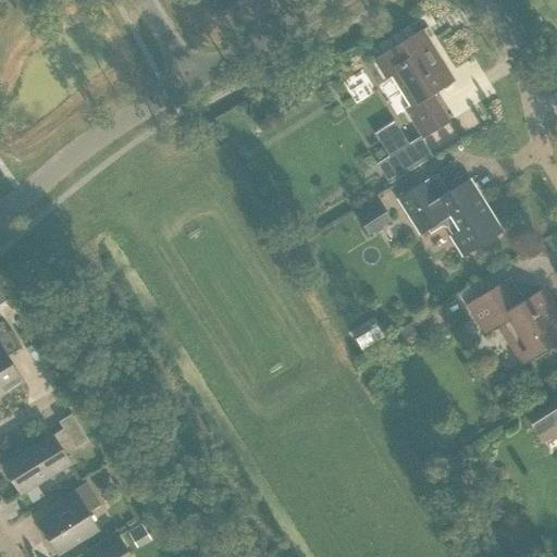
[(386,78),(392,75),(411,107),(406,110),(423,138),(450,122),(433,95),(455,81),(422,29),(374,60),(386,78)]
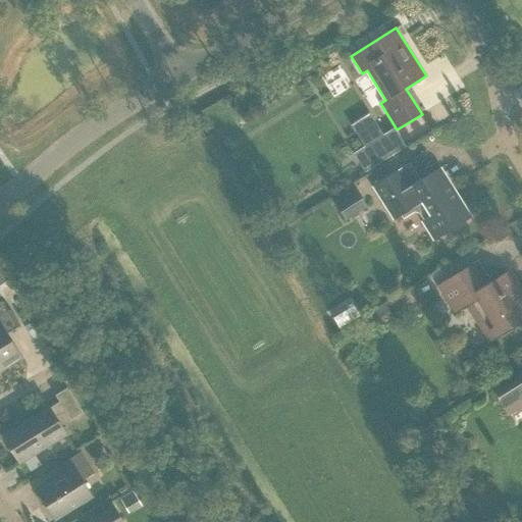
[(370,118),(355,127),(368,149),(356,156),(366,172),(388,158),(378,142),(383,139),(370,118)]
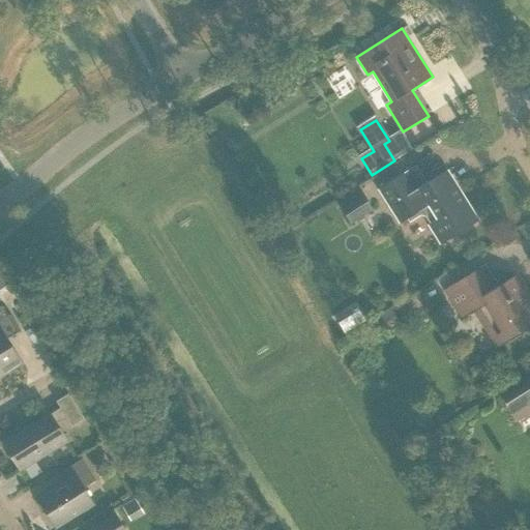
[(441,243),(477,221),(446,170),(425,183),(414,166),(379,187),(401,223),(428,205),(437,218),(429,224),(441,243)]
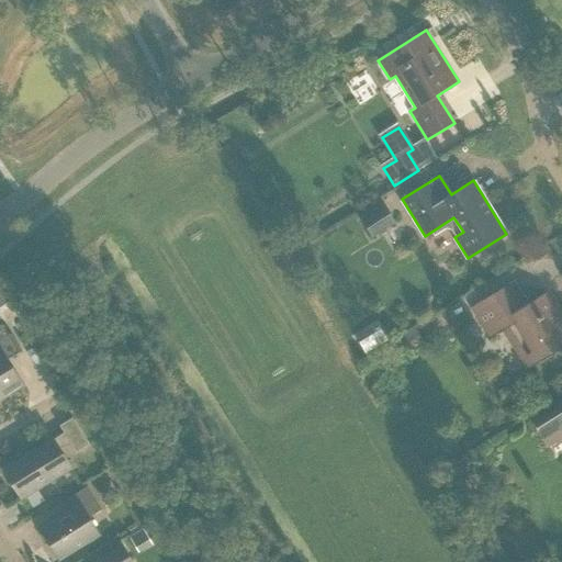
[(381,202),(359,215),(372,236),(394,223),(381,202)]
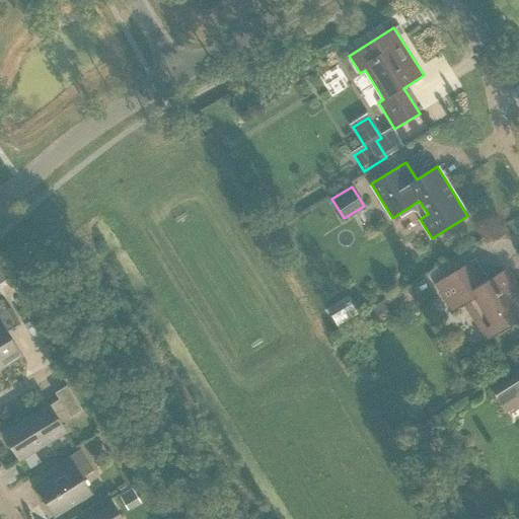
[(23,256),(31,251),(25,243),(17,248),(23,256)]
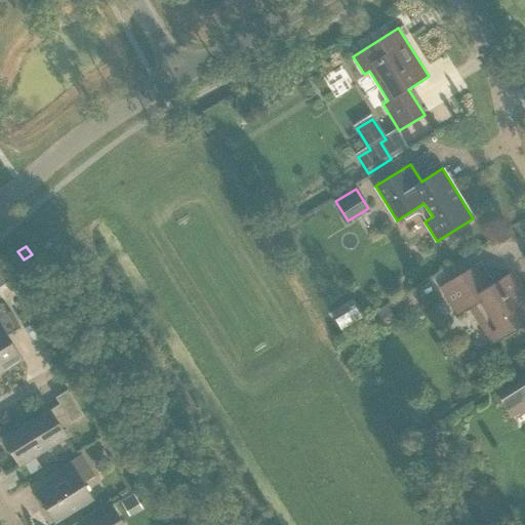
[(495,342),(524,323),(524,300),(508,274),(494,283),(480,261),(442,285),(460,314),(473,307),(495,342)]
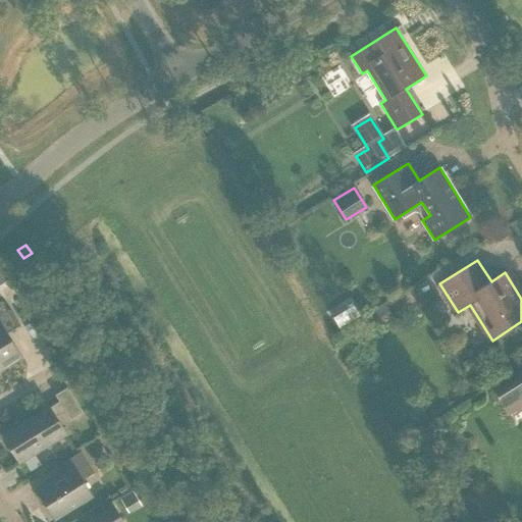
[(0,363),(4,370),(22,358),(8,333),(18,326),(4,303),(0,305),(0,363)]
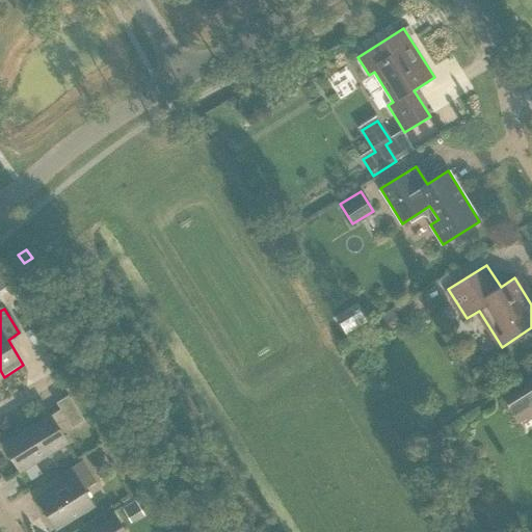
[(394,309),(380,317),(386,325),(399,317),(394,309)]
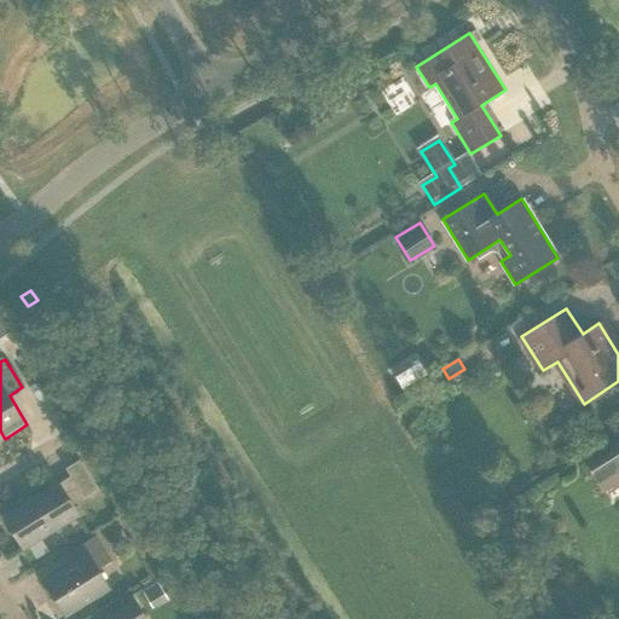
[(618,437),(583,458),(597,482),(599,481),(603,491),(618,481),(618,437)]
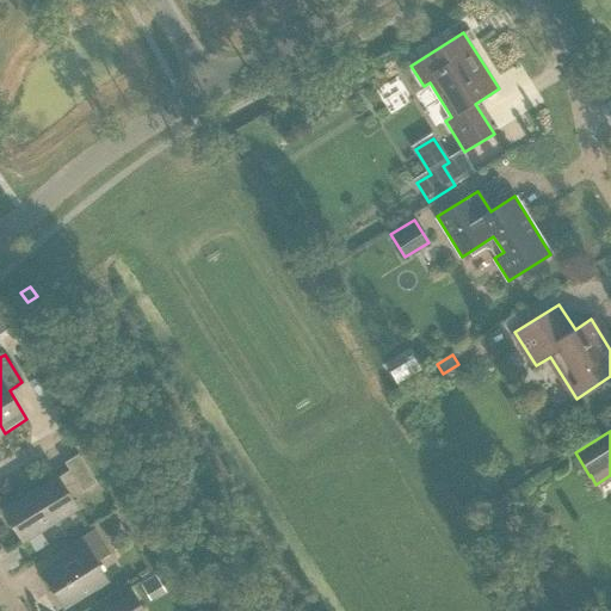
[(82,491),(97,482),(79,454),(65,462),(71,470),(57,477),(4,510),(24,542),(78,510),(65,488),(76,481),(82,491)]
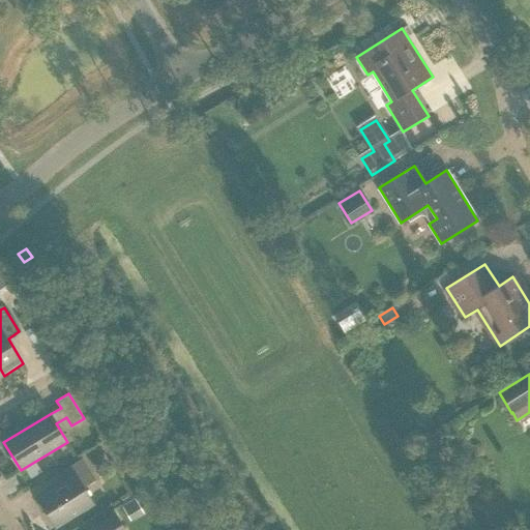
[(83,488),(96,480),(83,459),(58,474),(64,484),(39,500),(56,526),(93,503),(83,488)]
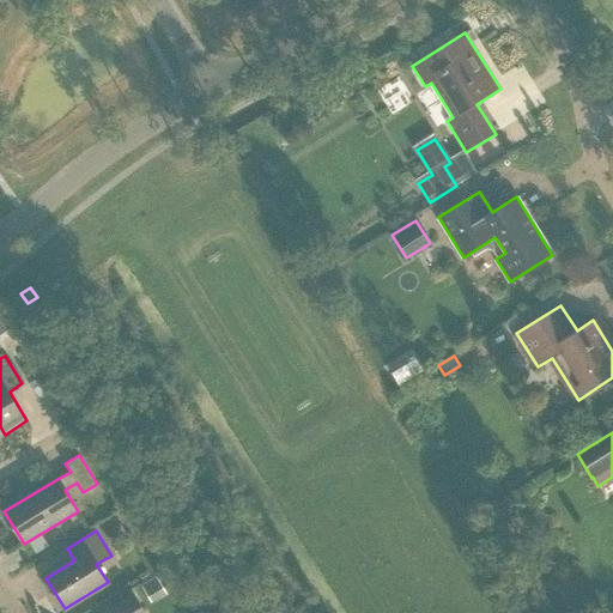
[(101,612),(144,612),(132,594),(102,612),(101,612)]
